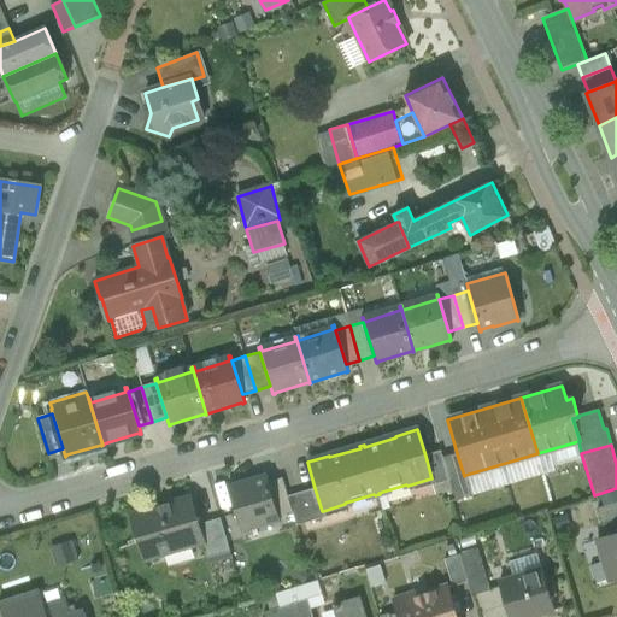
[(440,451),(425,456),(432,479),(430,479),(432,486),(450,480),(442,458),(440,451)]
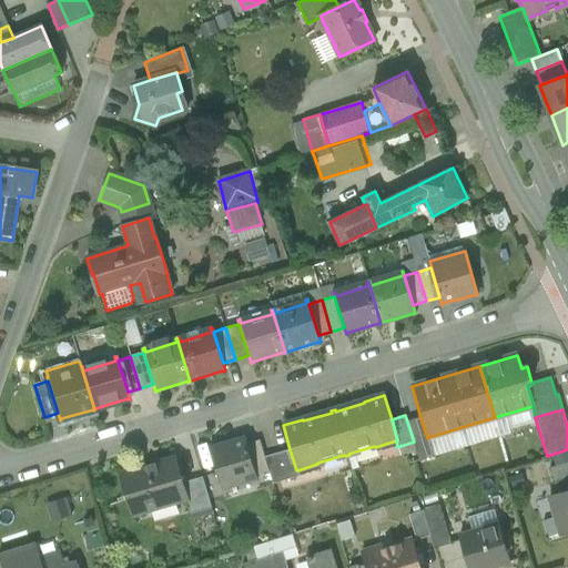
[(427,438),(421,417),(407,422),(414,442),(419,460),(434,456),(428,437),(427,438)]
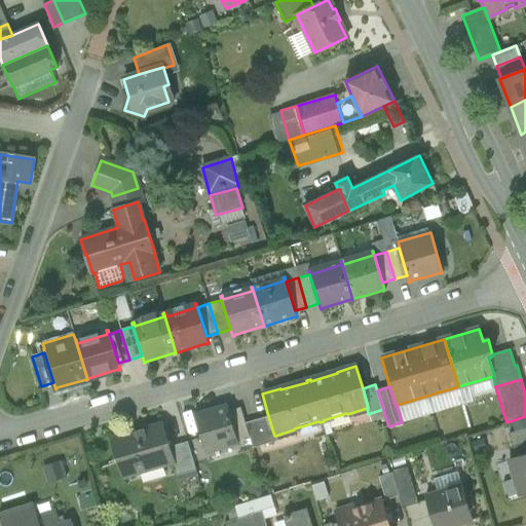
[(214,409),(194,414),(193,413),(193,414),(205,454),(208,454),(207,450),(234,441),(236,445),(238,445),(236,441),(228,411),(226,404),(224,405),(225,407),(214,410),(214,409)]
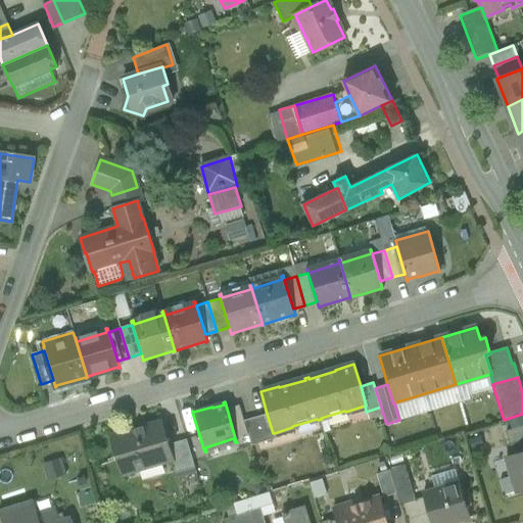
[(239,406),(227,409),(235,438),(248,434),(244,421),(239,406)]
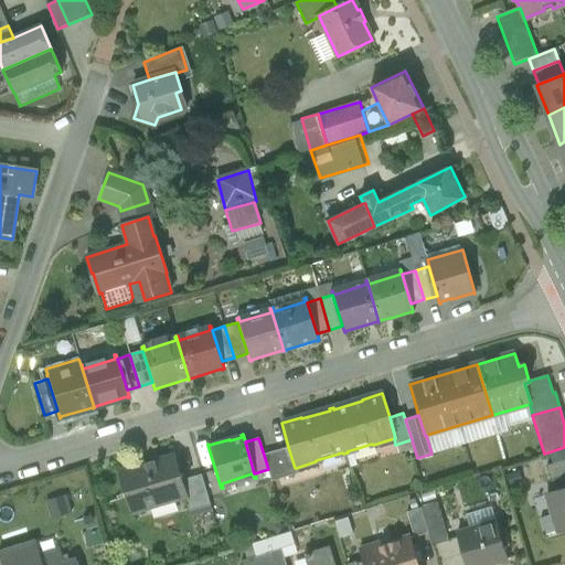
[(288,447),(264,455),(268,469),(272,481),(297,473),(296,468),(295,468),(288,447)]
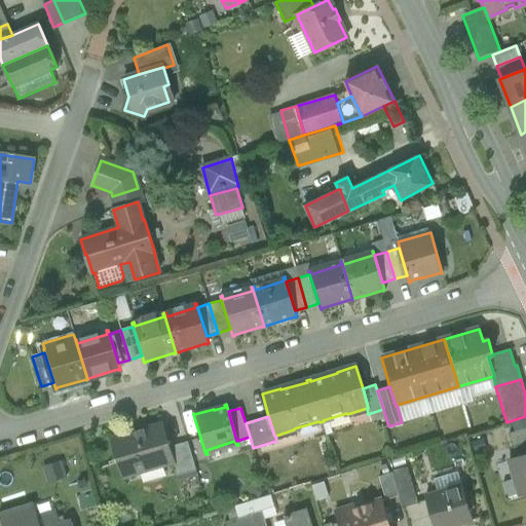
[(161,423),(115,437),(122,462),(133,459),(137,473),(171,462),(173,462),(168,448),(161,423)]
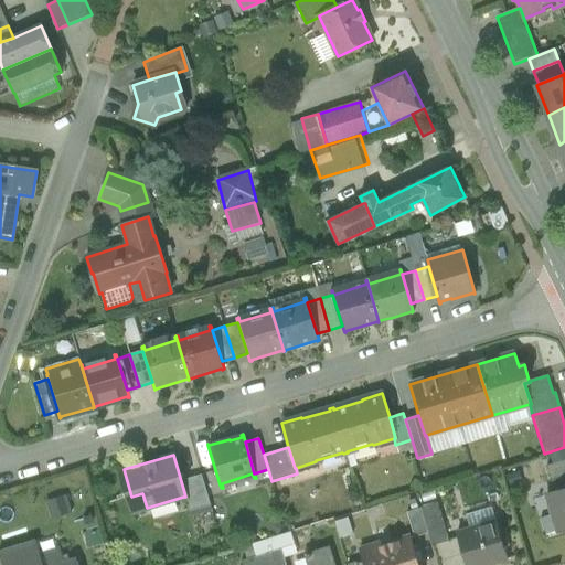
[(564,461),(547,467),(552,482),(564,478),(564,461)]
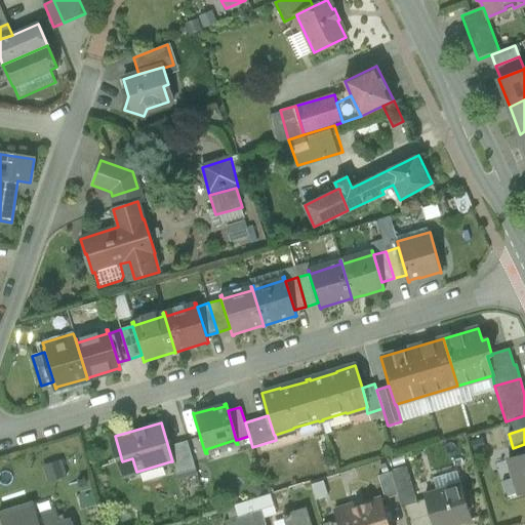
[(187,441),(168,447),(172,461),(170,461),(174,475),(196,469),(187,441)]
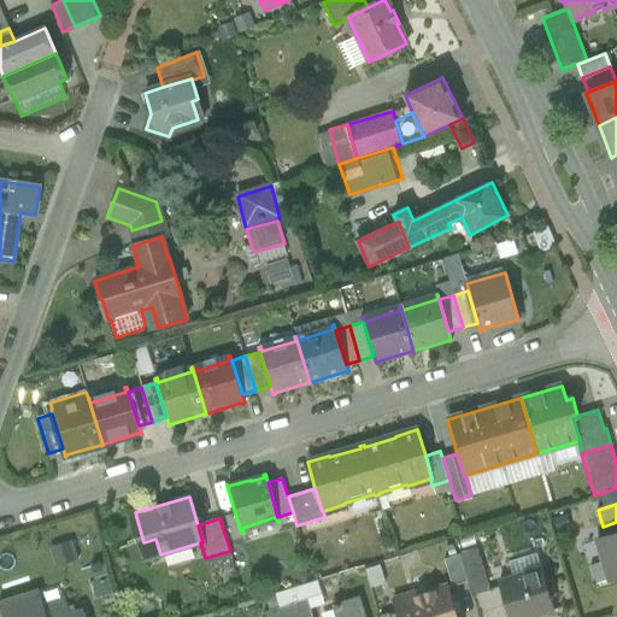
[(616,534),(598,540),(611,582),(616,580),(616,534)]
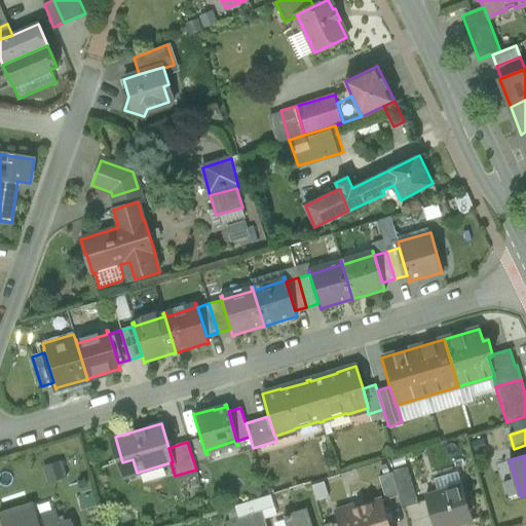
[(418,503),(407,468),(391,474),(399,496),(402,509),(418,503)]
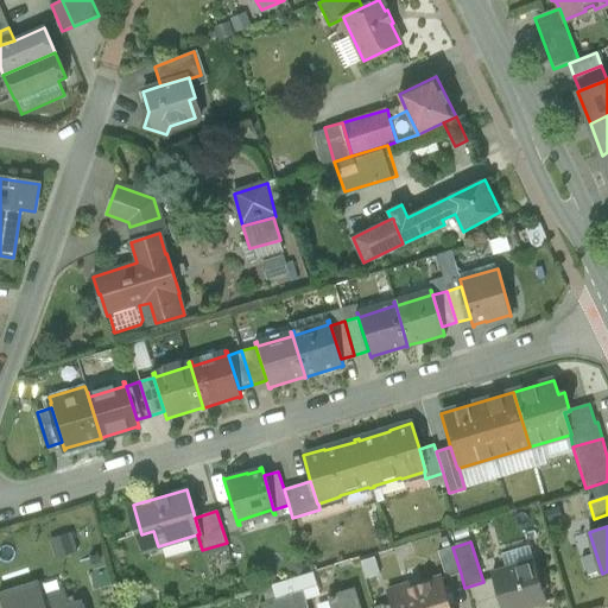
[(453,548),(437,551),(445,578),(461,574),(453,548)]
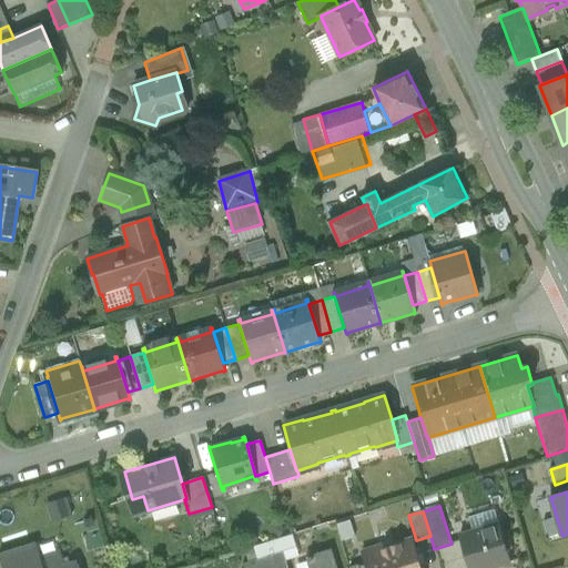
[(498,525),(459,537),(468,567),(492,567),(510,563),(498,525)]
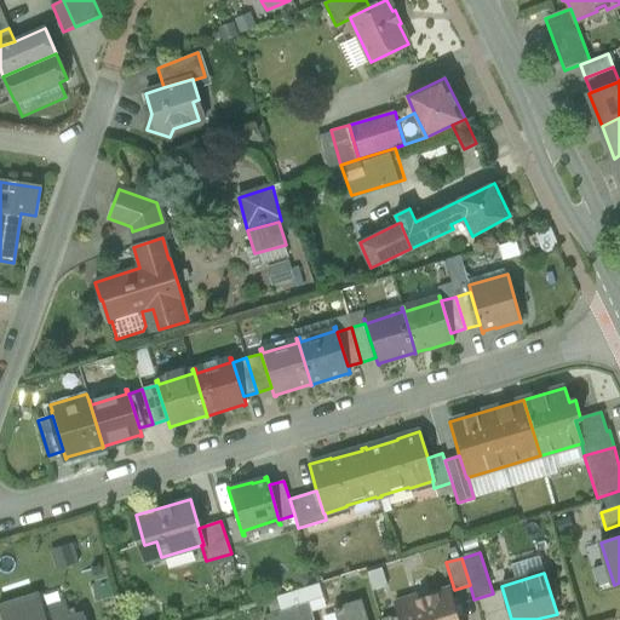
[(459,619),(449,589),(418,598),(417,596),(395,603),(399,614),(400,619),(459,619)]
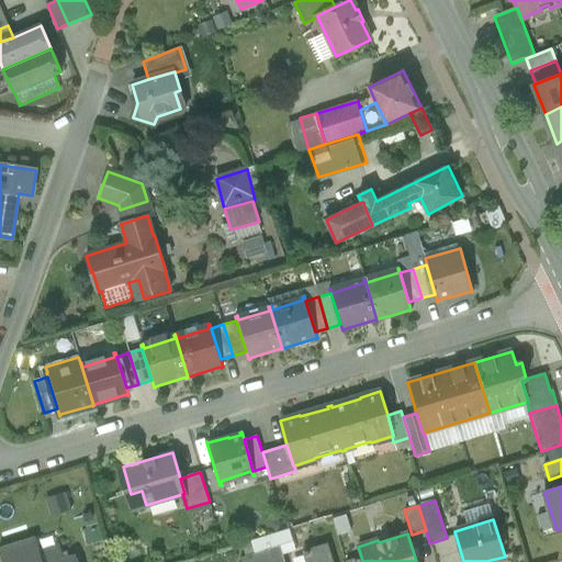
[(68,561),(64,561),(59,546),(40,552),(35,539),(0,550),(0,551),(3,561),(77,561),(76,560),(68,561)]
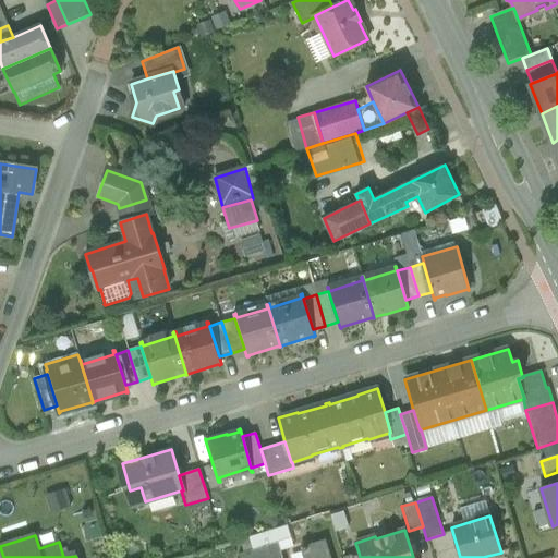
[(281,557),(277,543),(252,550),(254,557),(281,557)]
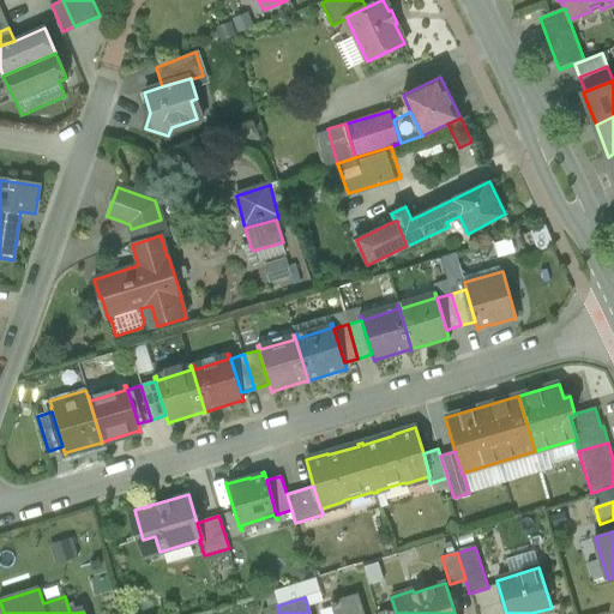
[(362,613),(357,599),(332,606),(335,613),(362,613)]
